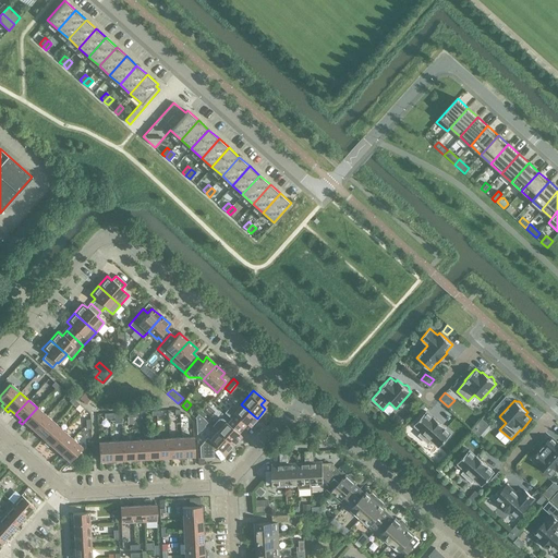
[(223,413),(230,419),(240,427),(244,423),(249,427),(257,419),(241,404),(238,408),(231,404),(223,413)]
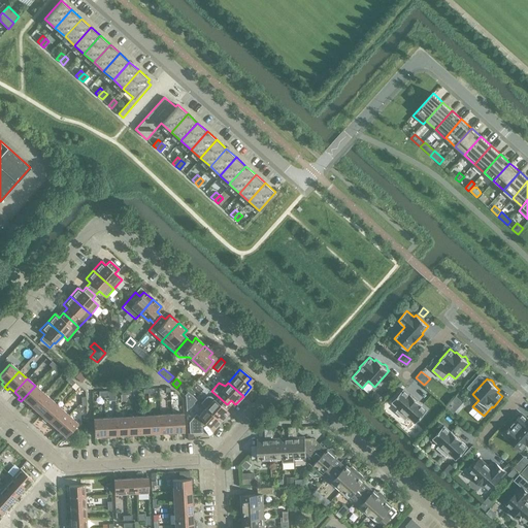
[(35,386),(21,401),(24,404),(26,402),(31,407),(43,394),(35,386)]
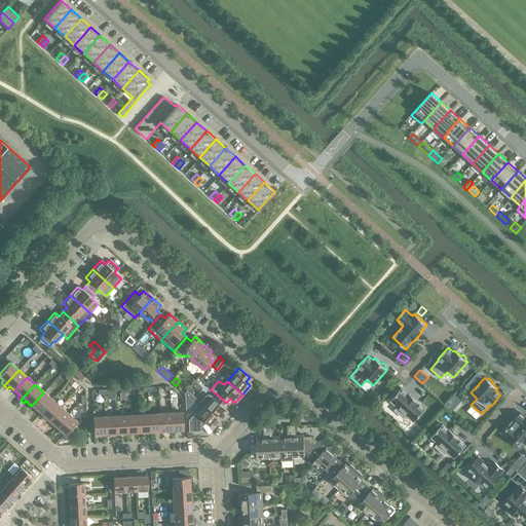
[(404,418),(407,415),(414,421),(425,409),(418,403),(419,402),(409,393),(402,387),(390,400),(398,407),(395,410),(404,418)]
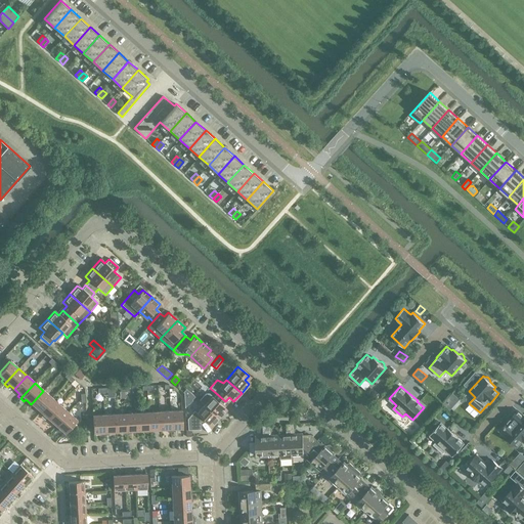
[(183,393),(184,394),(184,408),(188,405),(192,401),(192,400),(194,397),(186,390),(183,393)]
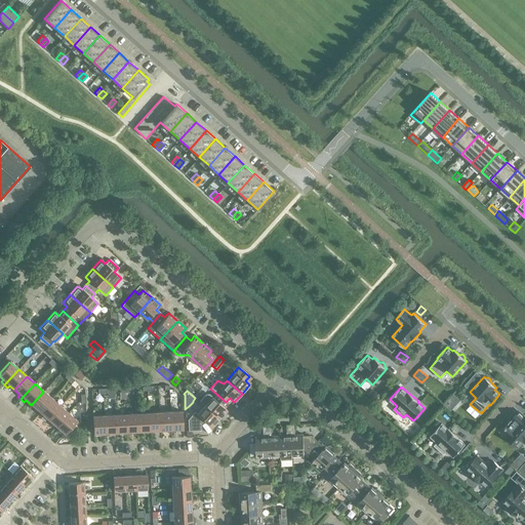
[(43,392),(31,405),(36,409),(35,411),(38,414),(51,399),(43,392)]
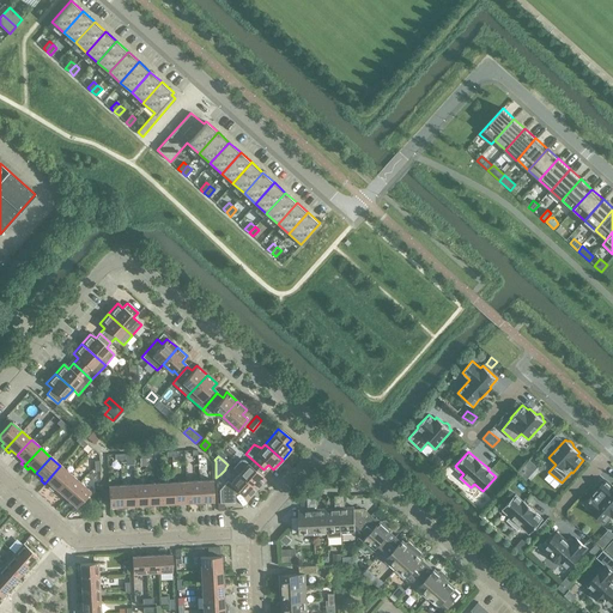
[(538,466),(529,459),(517,472),(526,479),(538,466)]
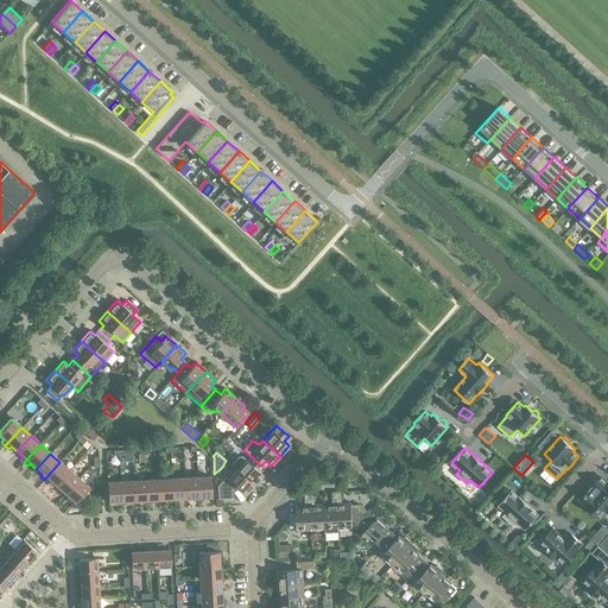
[(230,464),(236,470),(253,486),(263,476),(258,472),(258,470),(261,466),(251,456),(247,461),(242,456),(238,456),(230,464)]
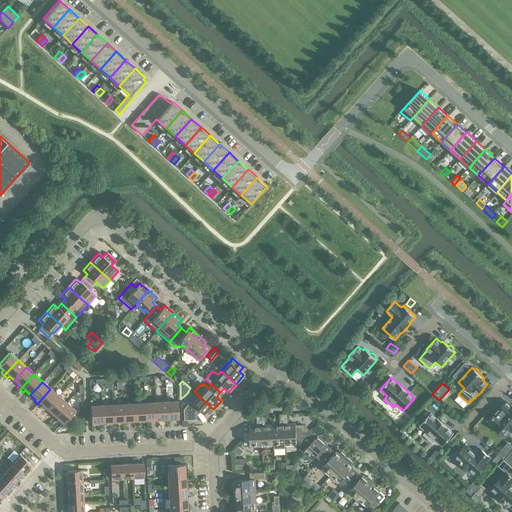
[(50,389),(37,404),(40,406),(41,405),(46,409),(58,396),(50,389)]
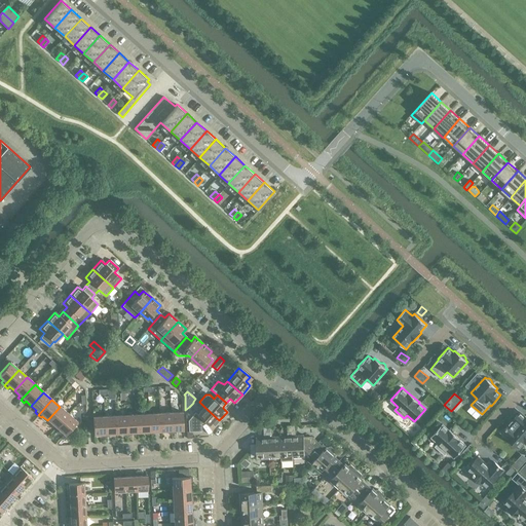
[(60,407),(47,420),(53,425),(51,427),(54,429),(68,414),(60,407)]
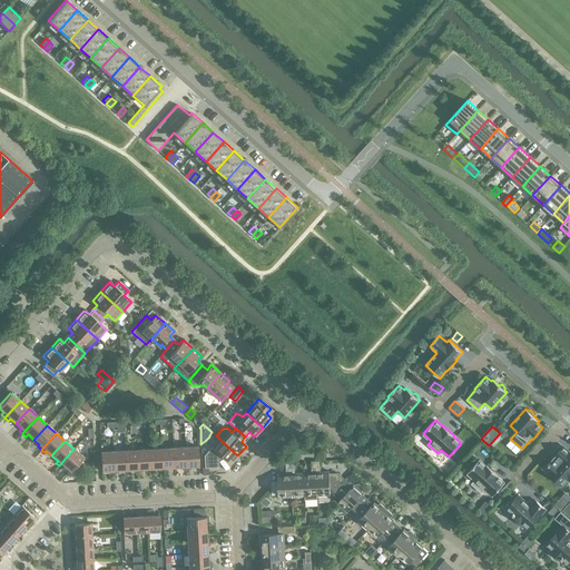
[(237,455),(222,441),(214,449),(212,446),(203,455),(204,468),(217,467),(217,459),(218,459),(220,457),(229,464),(237,455)]
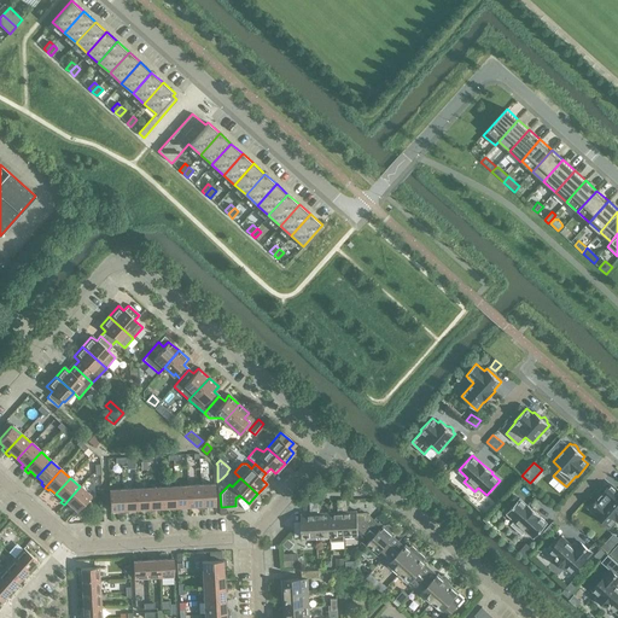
[(617,490),(610,483),(599,497),(589,508),(610,526),(616,519),(617,522),(617,520),(617,490)]
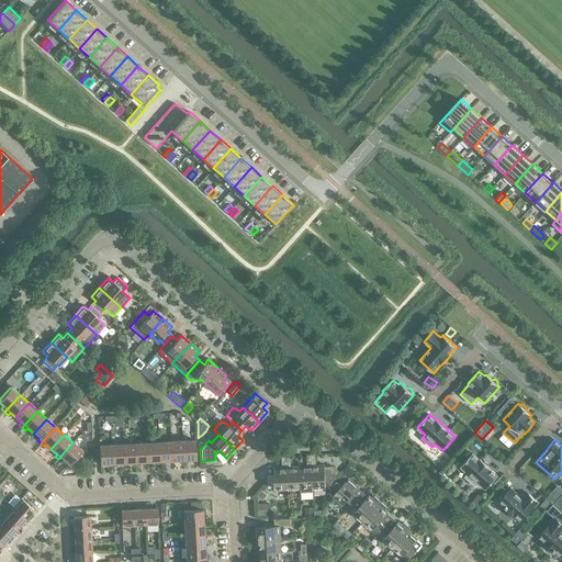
[(193,440),(181,441),(182,463),(187,463),(187,460),(194,459),(193,440)]
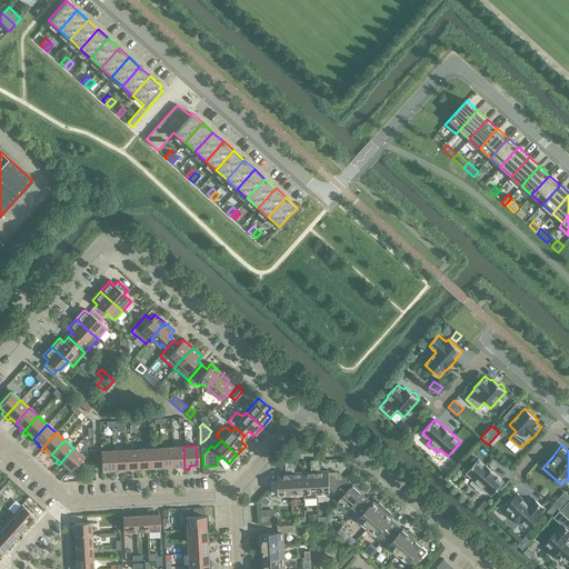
[(171,447),(160,448),(161,470),(166,470),(166,467),(172,467),(171,447)]
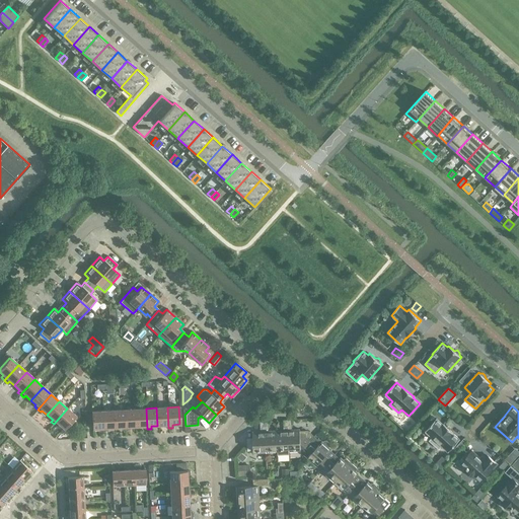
[(167,408),(156,408),(157,426),(164,426),(164,428),(168,428),(167,408)]
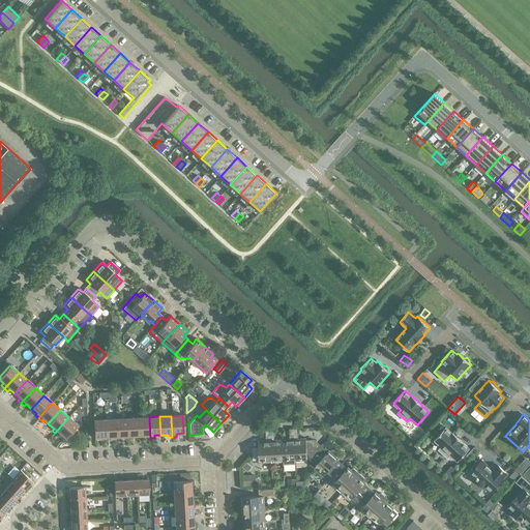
[(68,417),(55,433),(58,436),(59,434),(65,439),(77,425),(68,417)]
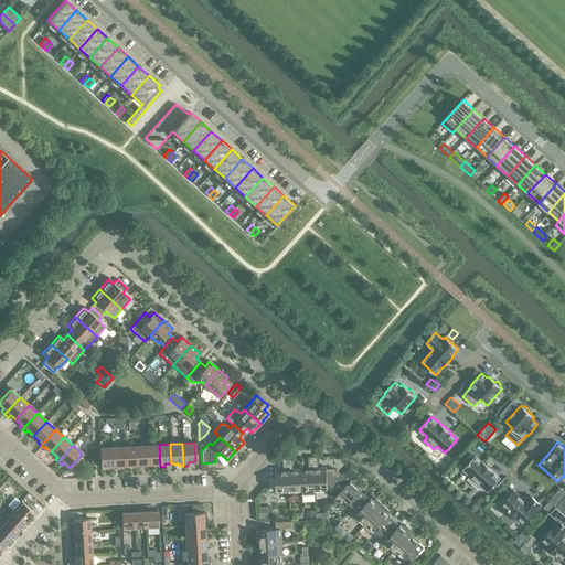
[(147,445),(135,446),(136,468),(140,468),(140,465),(148,465),(147,445)]
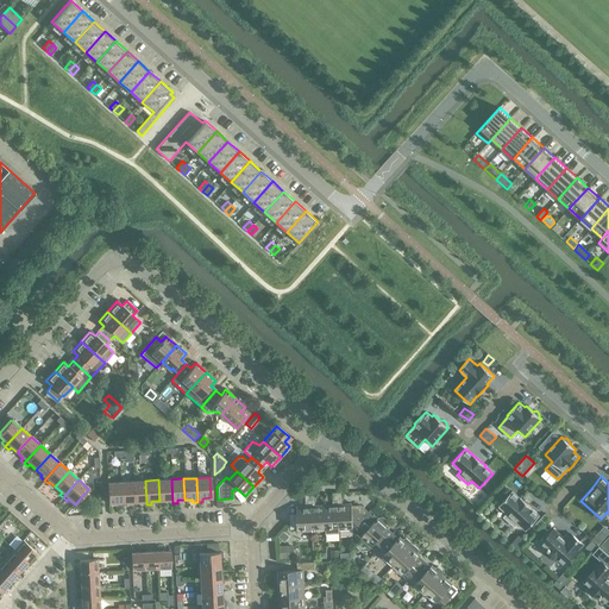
[(171,479),(158,479),(159,501),(168,501),(168,503),(173,503),(171,479)]
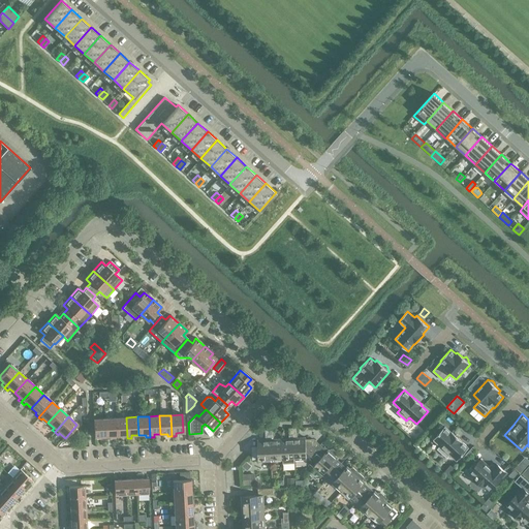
[(115,417),(104,418),(105,439),(110,439),(109,437),(116,436),(115,417)]
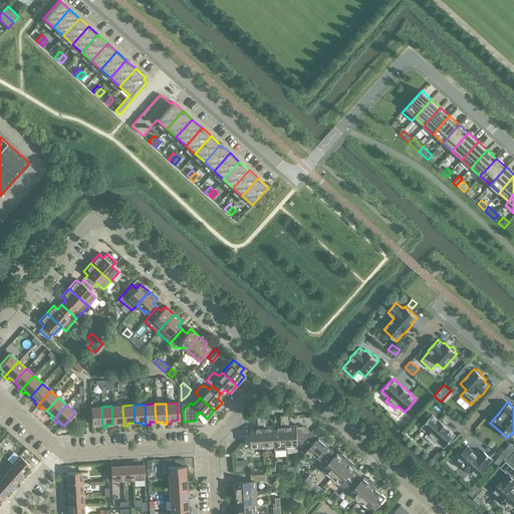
[(122,406),(111,406),(112,424),(119,424),(119,426),(123,426),(122,406)]
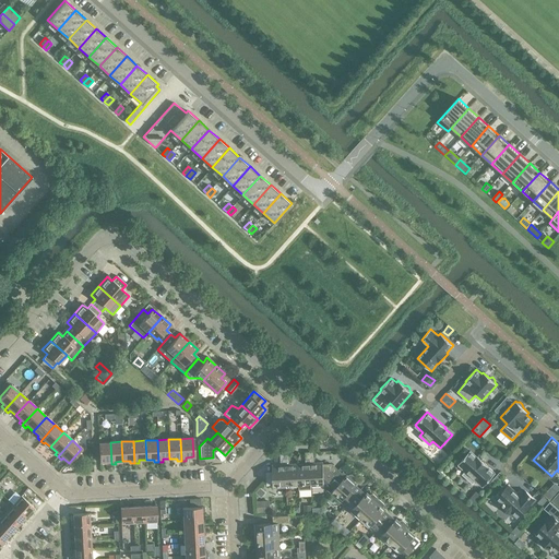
[(110,442),(98,443),(99,462),(107,462),(107,465),(111,464),(110,442)]
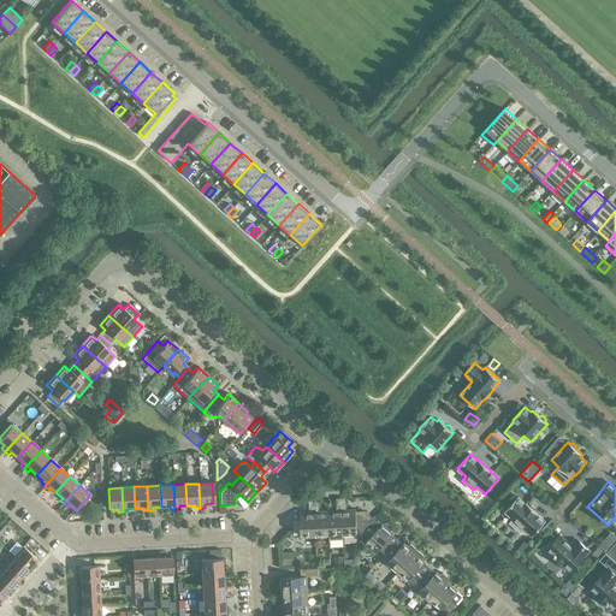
[(520,532),(523,528),(532,535),(545,521),(538,514),(526,503),(517,496),(504,511),(513,519),(509,522),(520,532)]
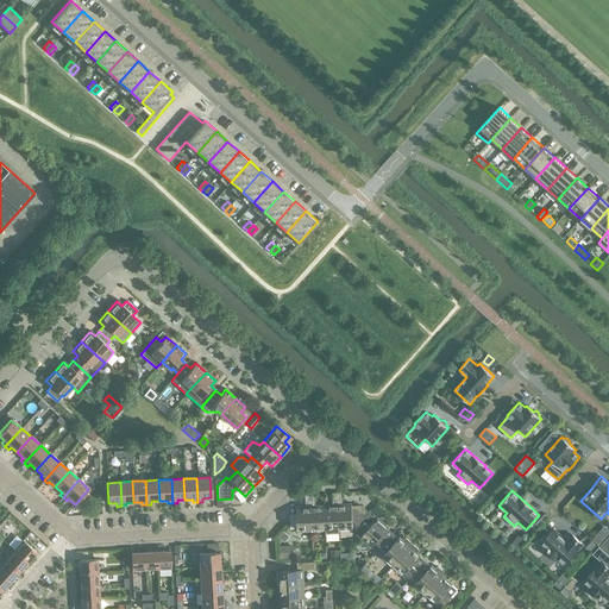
[(311,494),(305,494),(305,506),(296,506),(297,528),(297,533),(312,532),(311,494)]
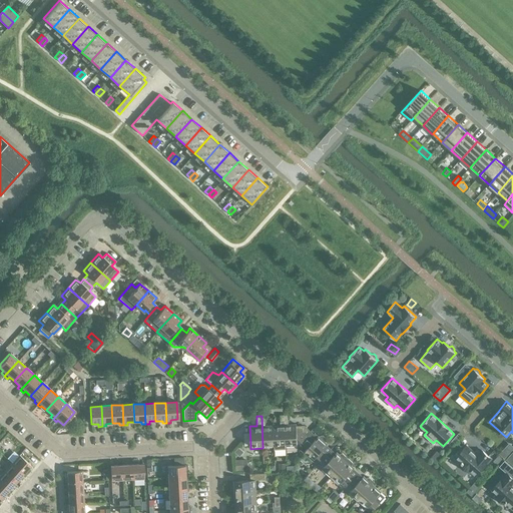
[(273,425),(266,426),(265,416),(262,416),(263,448),(275,447),(273,425)]
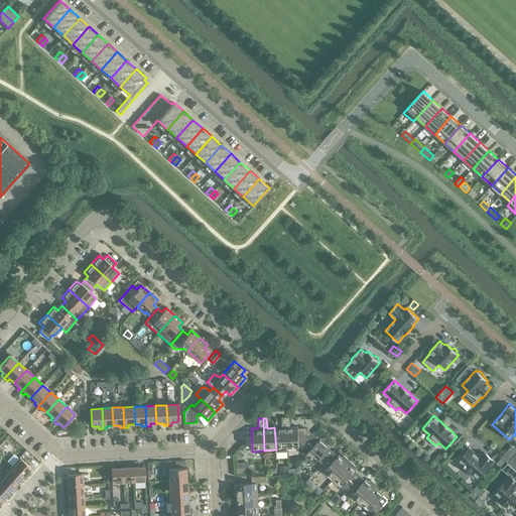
[(298,426),(286,427),(287,446),(287,449),(298,448),(313,434),(306,428),(298,428),(298,426)]
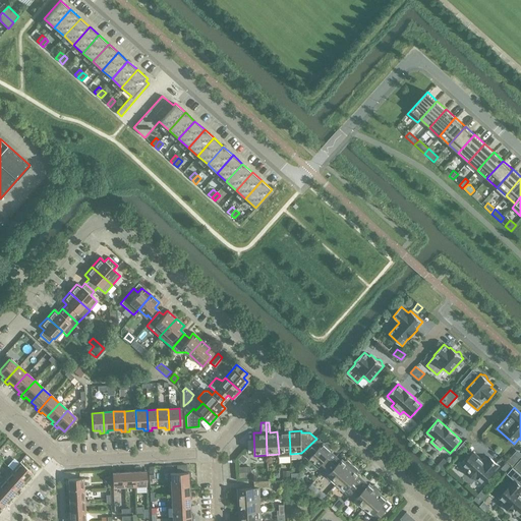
[(289,431),(277,431),(279,454),(279,457),(290,457),(290,454),(290,451),(289,431)]
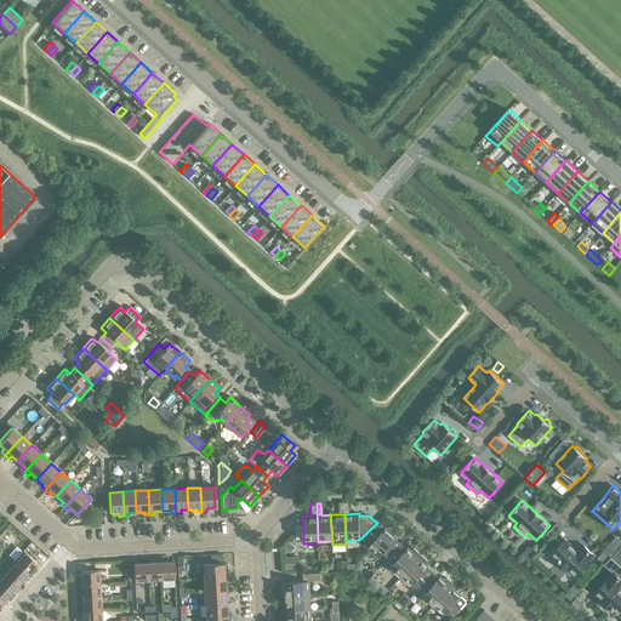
[(385,529),(377,523),(359,540),(369,548),(368,548),(377,558),(379,557),(385,562),(396,550),(389,545),(397,537),(393,534),(396,533),(394,530),(391,527),(388,527),(387,529),(386,528),(385,529)]
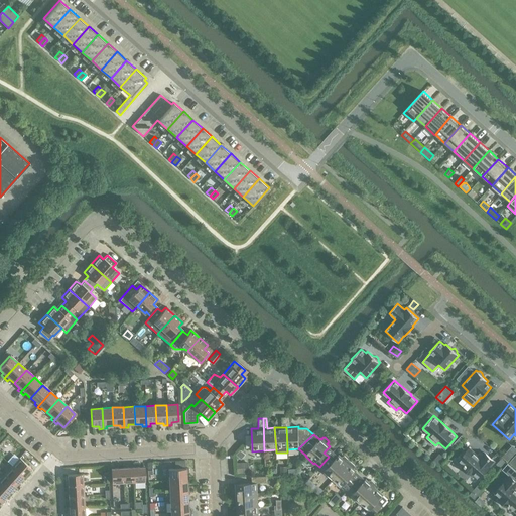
[(454,447),(464,437),(461,435),(452,445),(454,447)]
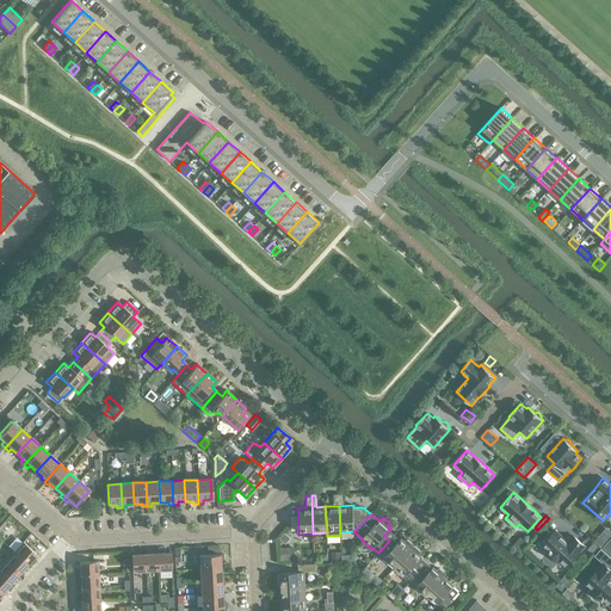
[(600,545),(610,532),(610,530),(606,526),(594,539),(600,545)]
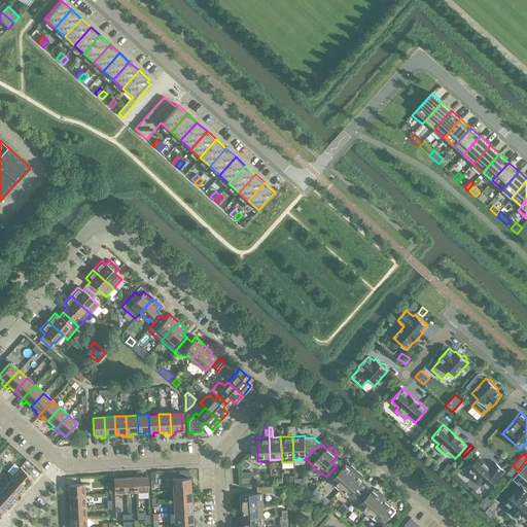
[(490,467),(479,457),(475,462),(472,461),(466,468),(473,475),(471,477),(481,485),(483,483),(489,488),(504,470),(495,462),(490,467)]
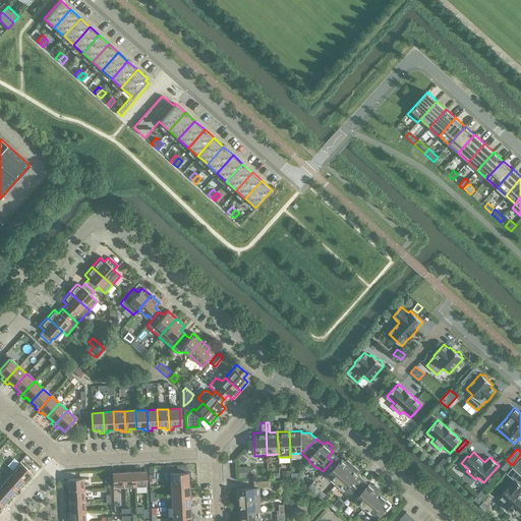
[(449,462),(444,457),(437,464),(443,469),(449,462)]
